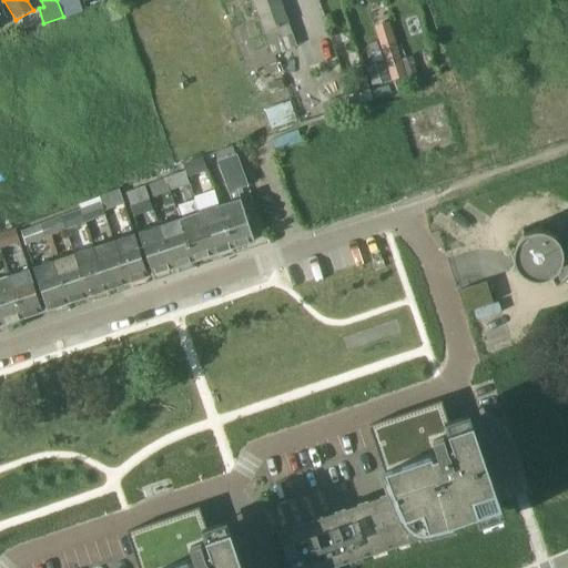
[(82,10),(79,0),(57,0),(63,17),(82,10)]
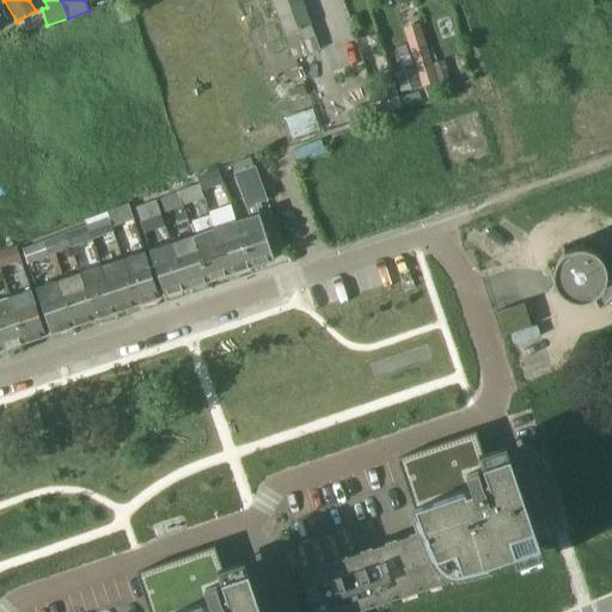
[(270,0),(293,60),(319,50),(301,0),(270,0)]
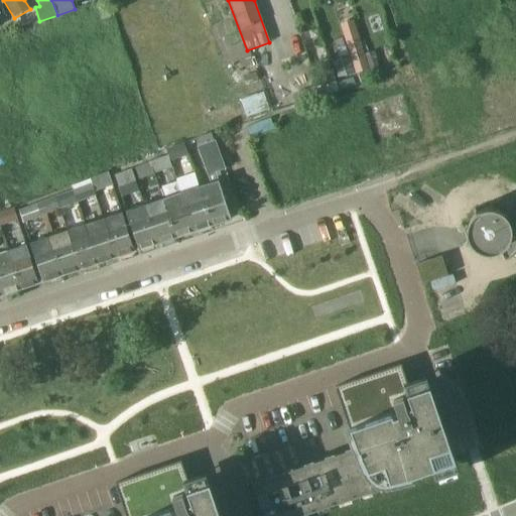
[(332,61),(338,78),(355,72),(350,55),(332,61)]
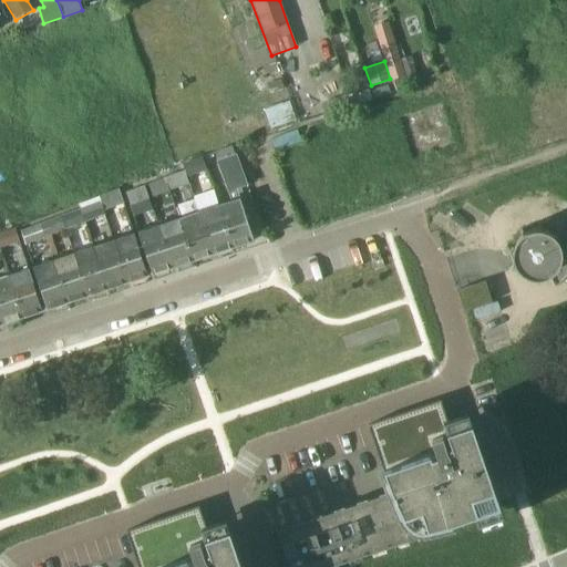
[(281,82),(267,89),(271,96),(286,90),(281,82)]
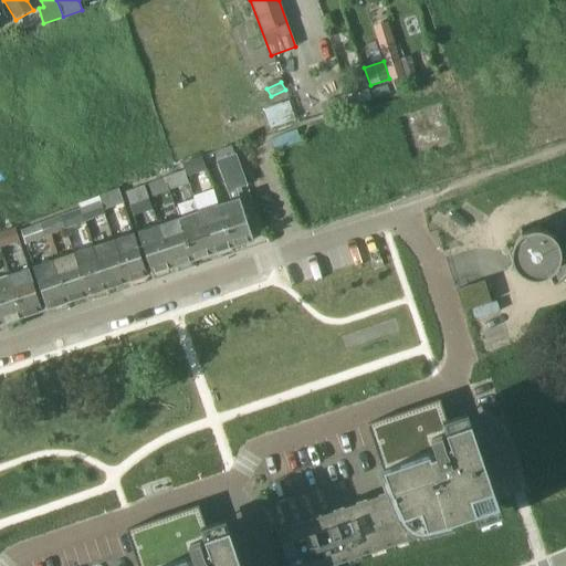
[(352,104),(369,100),(367,91),(349,96),(352,104)]
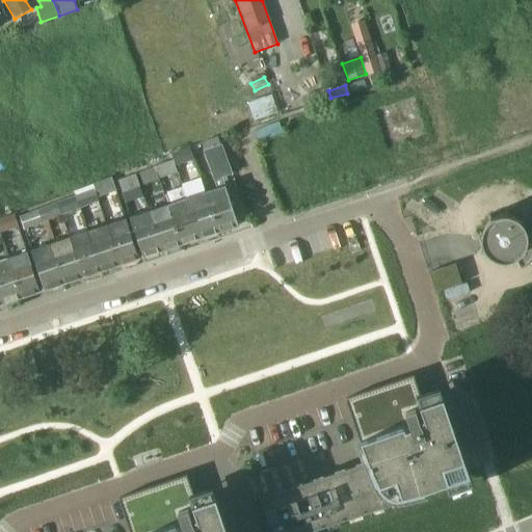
[(329,99),(326,90),(302,98),(306,106),(329,99)]
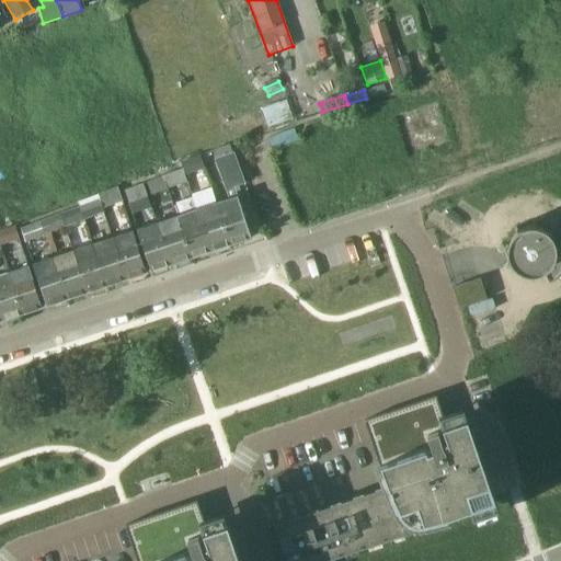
[(286,101),(261,110),(267,127),(293,118),(286,101)]
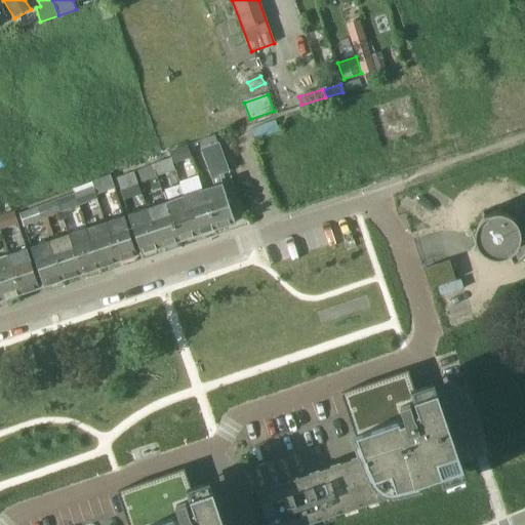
[(218,145),(201,151),(212,177),(229,171),(218,145)]
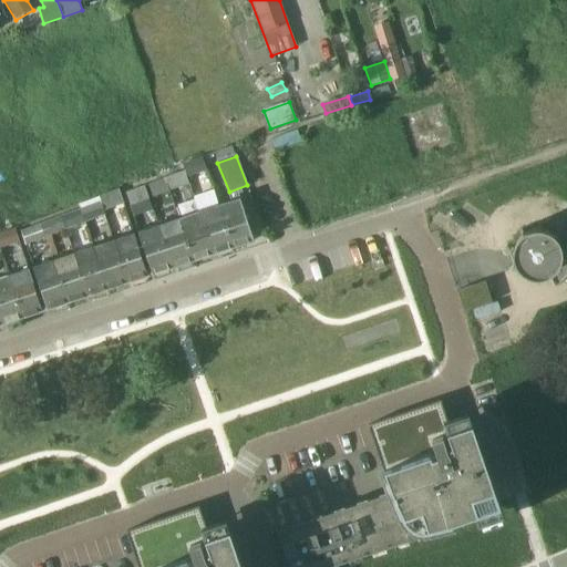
[(148,184),(153,197),(171,192),(165,177),(148,184)]
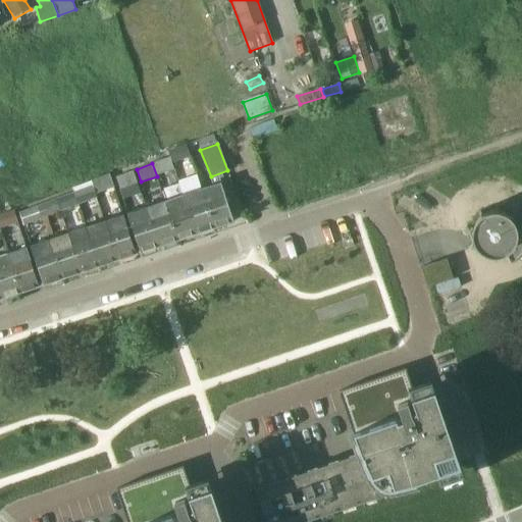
[(115,177),(120,190),(138,184),(134,170),(115,177)]
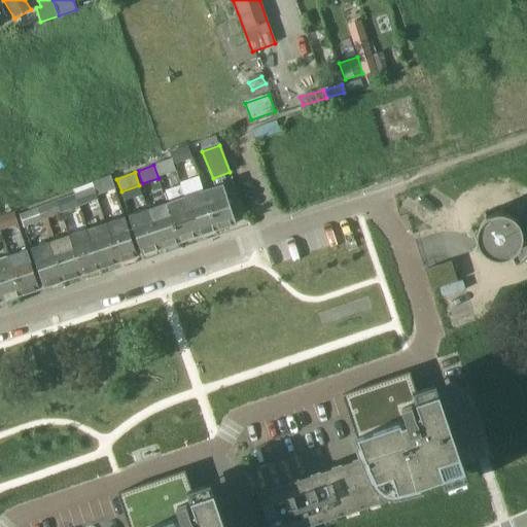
[(97,182),(93,183),(95,188),(97,196),(101,195),(113,189),(116,188),(111,176),(111,177),(97,182)]
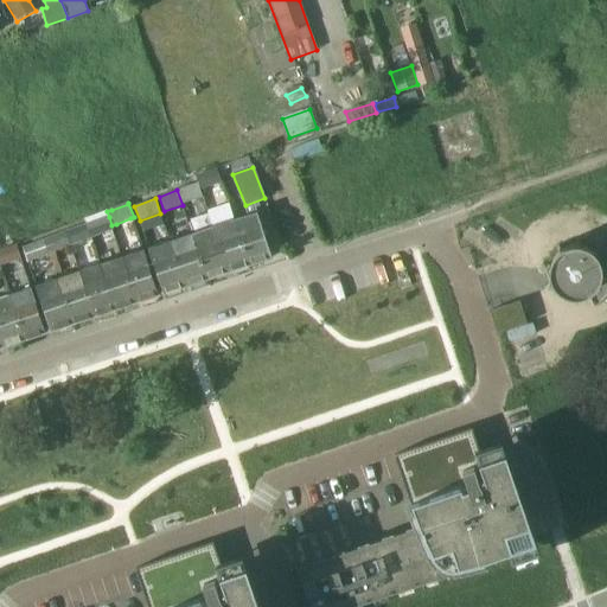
[(88,216),(90,222),(85,223),(91,238),(114,230),(112,225),(109,217),(107,211),(106,210),(88,216)]
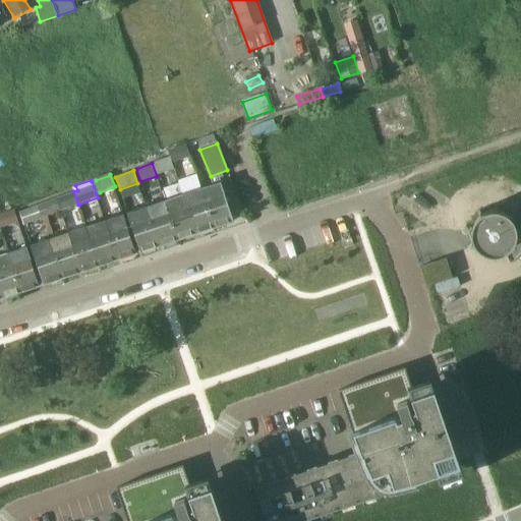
[(232,221),(220,183),(201,189),(215,227),(232,221)]
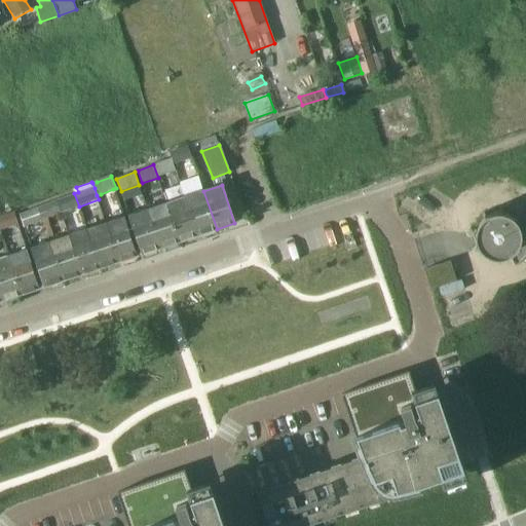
[(217,229),(203,191),(184,197),(198,235),(217,229)]
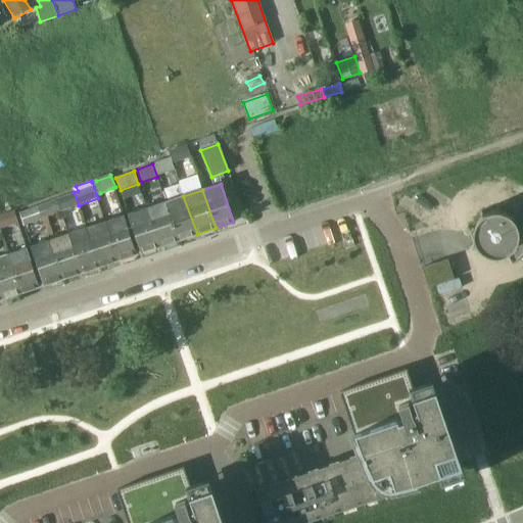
[(79,205),(74,192),(55,199),(59,212),(79,205)]
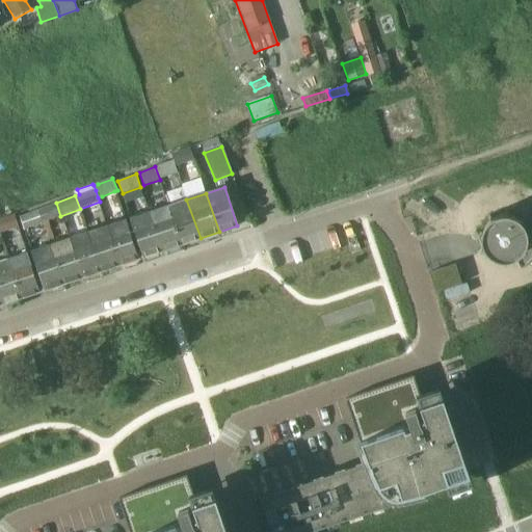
[(201,238),(186,200),(167,206),(181,244),(201,238)]
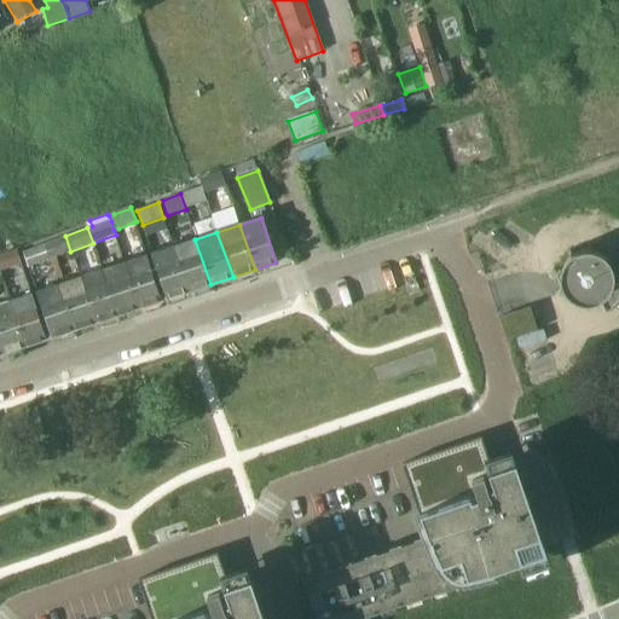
[(65,236),(45,243),(50,259),(70,252),(65,236)]
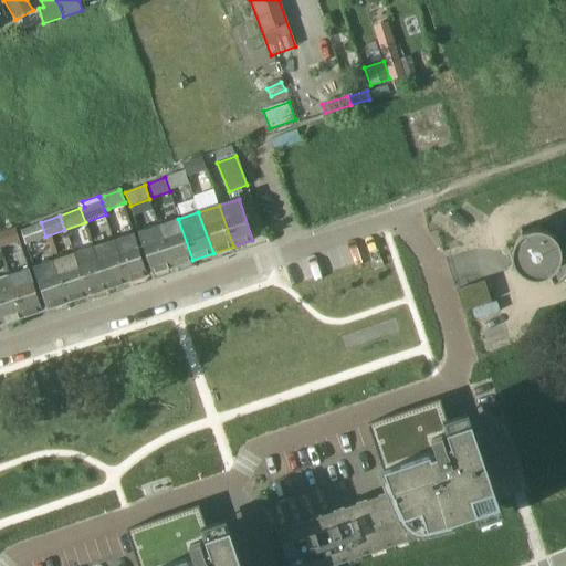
[(192,260),(178,219),(158,226),(173,266),(192,260)]
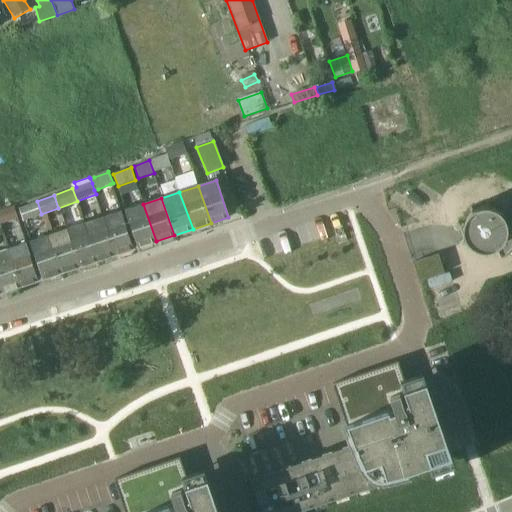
[(19,208),(23,221),(41,214),(37,201),(19,208)]
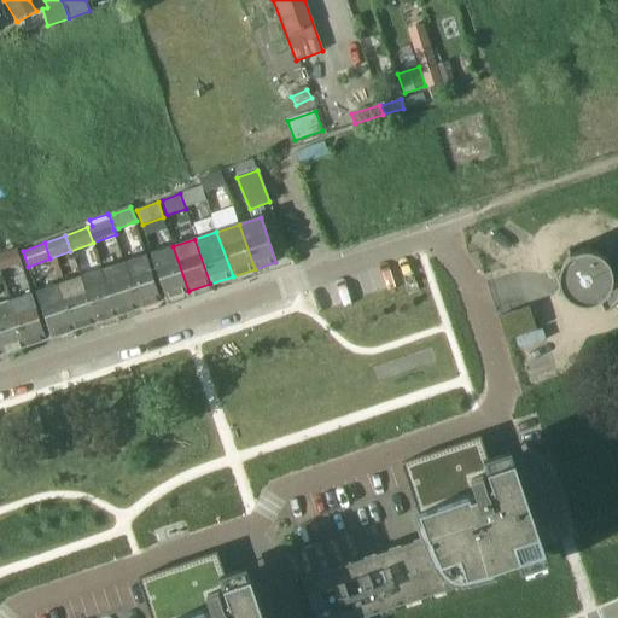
[(558,273),(558,274),(558,275),(558,277),(558,278),(558,279),(558,280),(558,281),(559,283),(559,284),(560,285),(560,286),(560,287),(561,287),(561,289),(563,290),(563,291),(564,291),(564,292),(565,293),(566,295),(567,296),(569,297),(570,297),(570,298),(571,298),(572,299),(573,299),(575,299),(575,301),(576,301),(577,301),(578,302),(579,302),(581,302),(582,302),(583,302),(584,303),(586,303),(587,303),(588,303),(589,302),(590,302),(592,302),(593,302),(594,302),(595,302),(595,301),(596,301),(598,301),(599,299),(600,299),(601,298),(602,298),(604,297),(605,296),(606,296),(606,295),(607,293),(608,293),(608,292),(610,291),(611,290),(611,289),(612,287),(612,286),(613,285),(613,284),(613,283),(614,283),(614,281),(614,280),(614,279),(614,278),(616,277),(616,275),(616,274),(616,273),(616,272),(616,270),(614,269),(614,268),(614,267),(614,266),(613,264),(613,263),(613,262),(612,261),(612,260),(611,258),(611,257),(610,257),(610,256),(608,255),(607,254),(606,252),(605,251),(604,251),(604,250),(602,250),(601,249),(600,249),(600,248),(599,248),(598,248),(596,246),(595,246),(594,245),(593,245),(592,245),(590,245),(589,245),(588,245),(587,245),(586,245),(584,245),(583,245),(582,245),(581,245),(579,245),(578,246),(577,246),(576,246),(575,248),(573,248),(572,249),(571,249),(570,250),(569,251),(567,251),(567,252),(566,252),(565,254),(565,255),(564,255),(564,256),(563,257),(561,258),(561,260),(560,261),(560,262),(559,263),(559,264),(559,266),(558,267),(558,268),(558,269),(558,270),(558,272),(558,273)]
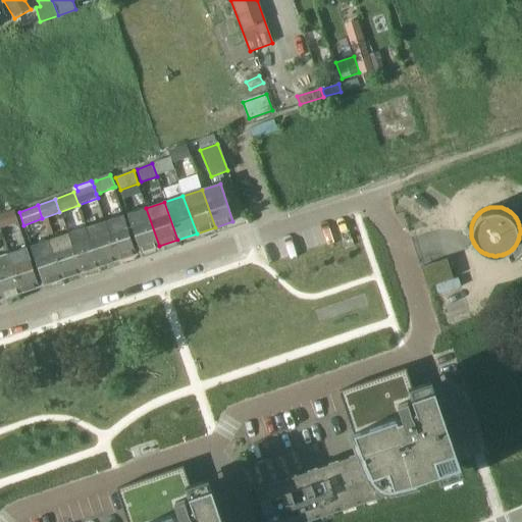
[(127,214),(141,252),(159,246),(146,208),(127,214)]
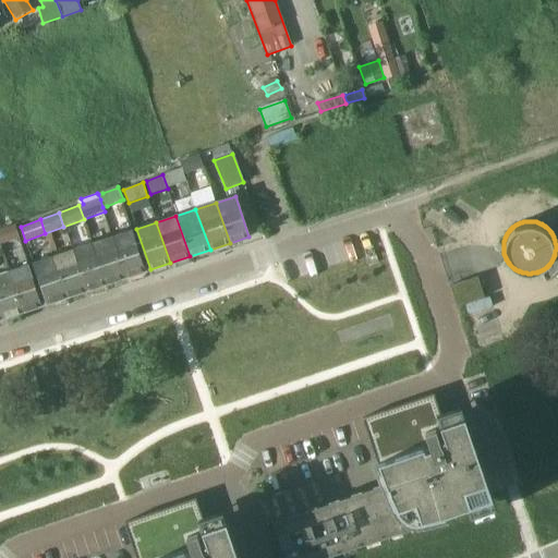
[(15,225),(14,226),(4,229),(9,242),(20,238),(15,225)]
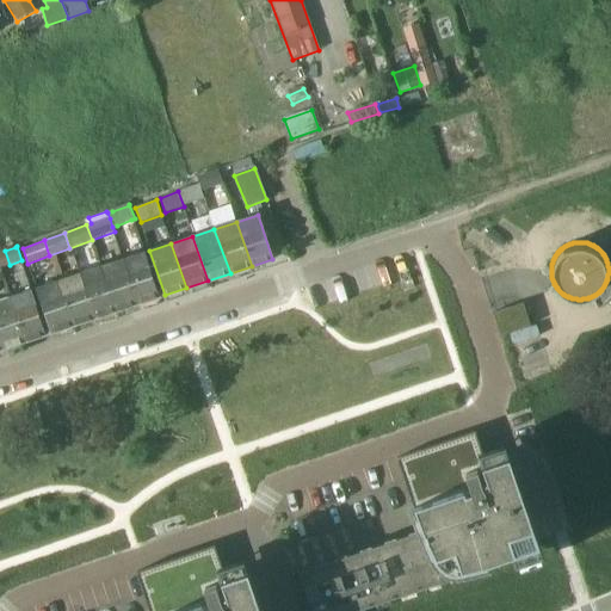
[(159,298),(144,253),(121,260),(137,304),(159,298)]
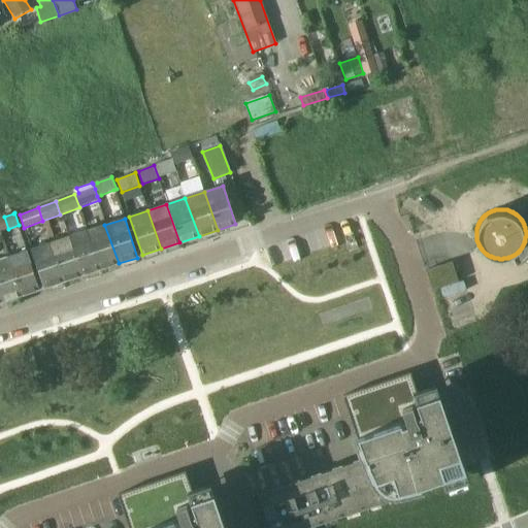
[(104,225),(88,231),(101,269),(119,263),(104,225)]
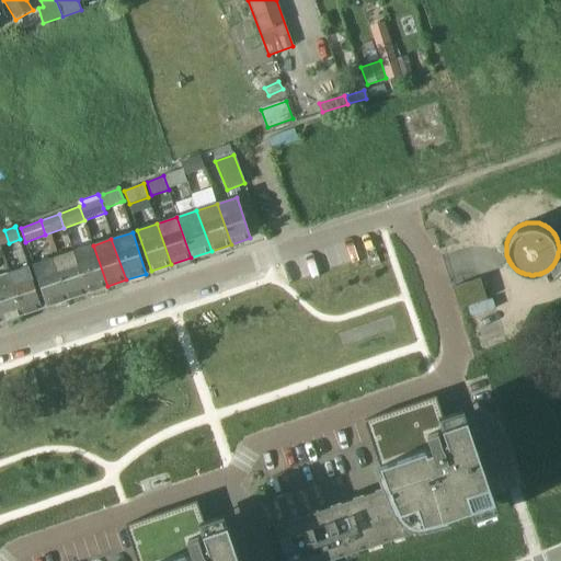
[(93,245),(72,252),(87,293),(107,286),(93,245)]
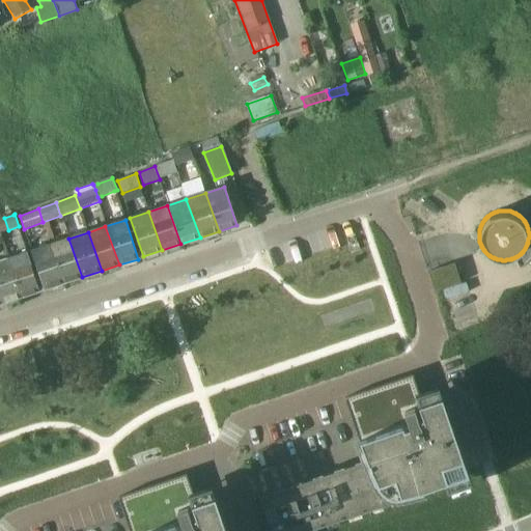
[(82,277),(68,239),(50,245),(63,283),(82,277)]
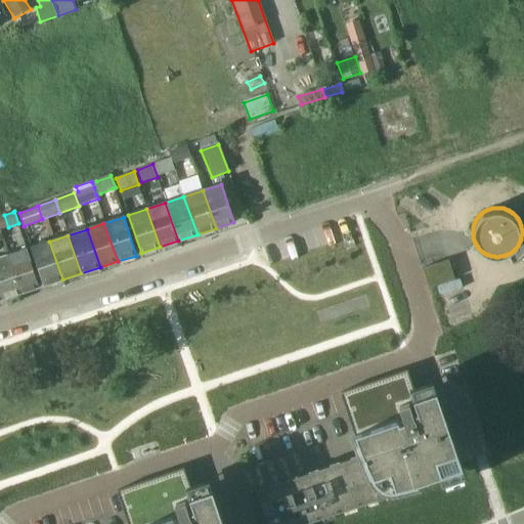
[(32,248),(44,286),(62,279),(49,242),(32,248)]
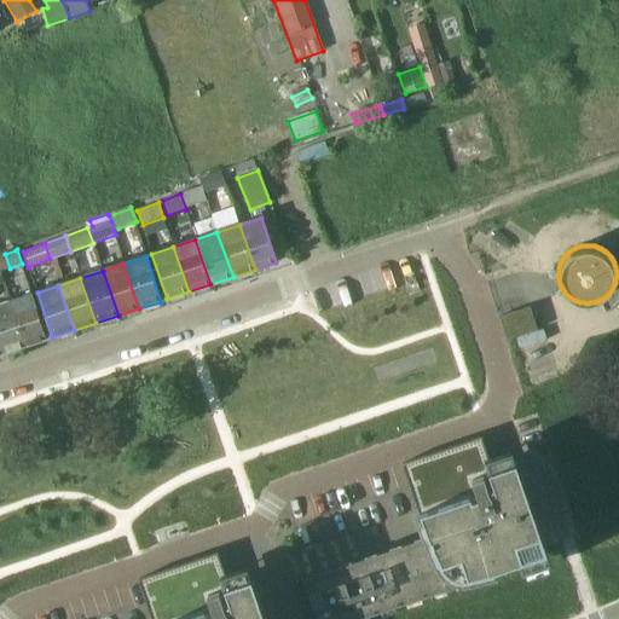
[(46,340),(32,294),(10,301),(25,347),(46,340)]
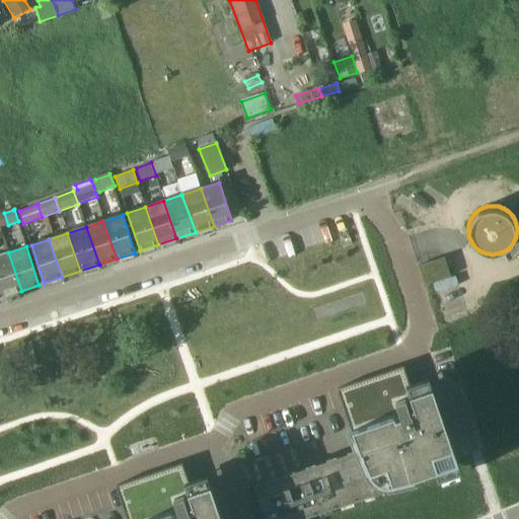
[(8,252),(0,254),(0,290),(2,297),(21,291),(8,252)]
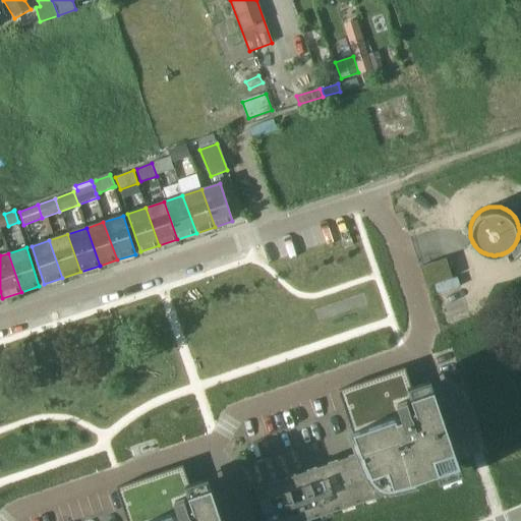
[(450,259),(424,268),(430,287),(456,279),(450,259)]
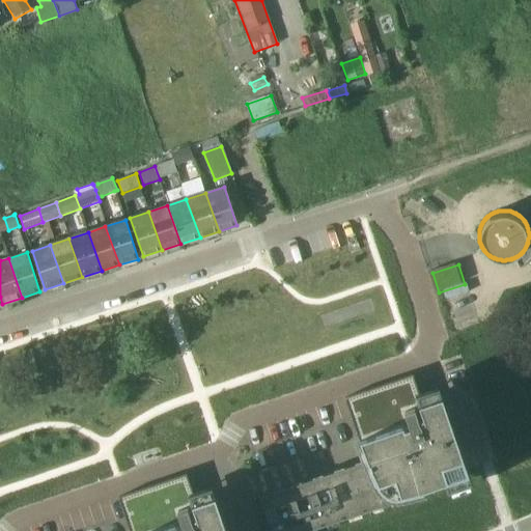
[(272,530),(311,530),(471,477),(455,432),(452,434),(444,410),(426,416),(413,374),(345,398),(366,462),(260,497),(272,530)]
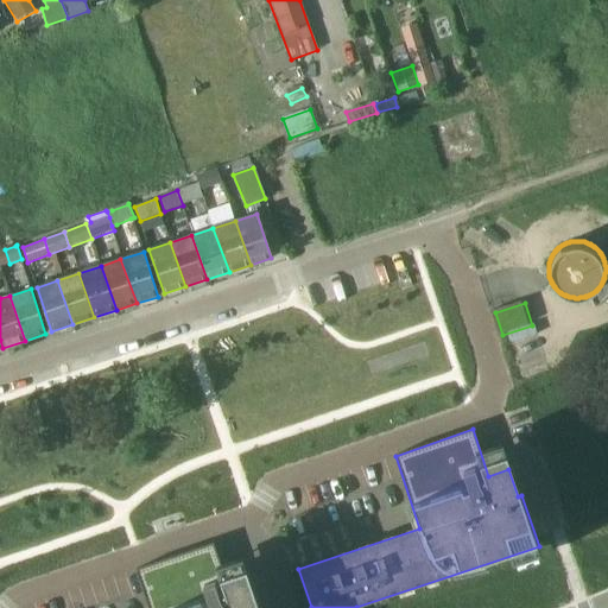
[(257,607),(249,583),(229,589),(214,543),(135,569),(149,607),(257,607)]
